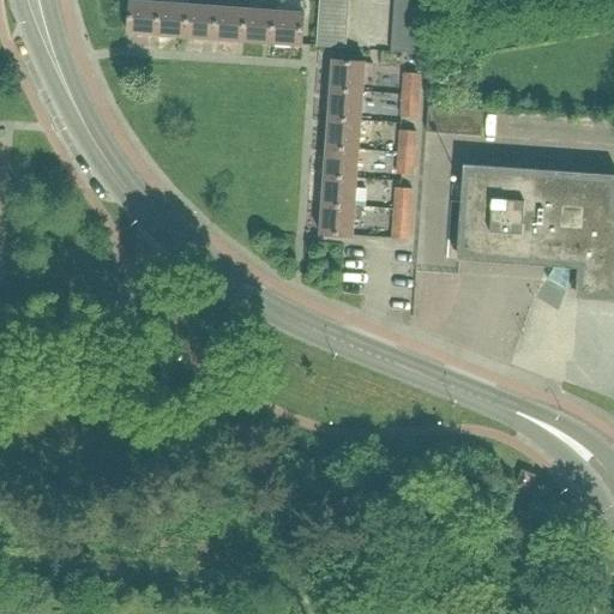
[(132,1),(130,34),(158,36),(161,2),(132,1)]
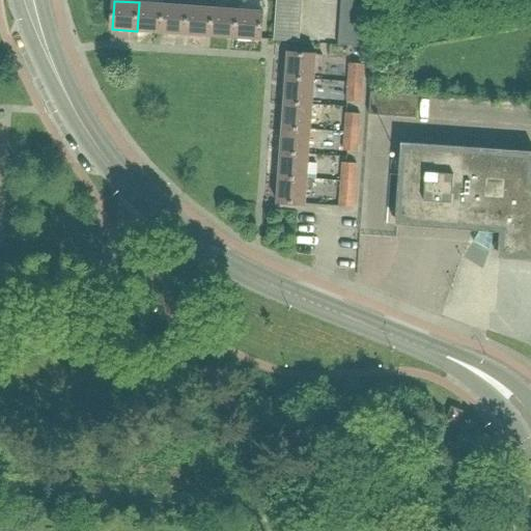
[(302,17),(303,3),(277,1),(276,15),(302,17)]
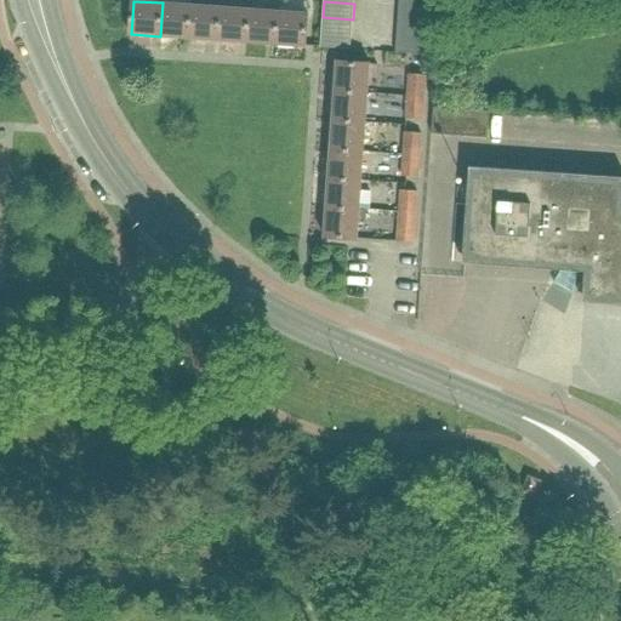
[(192,5),(163,3),(160,36),(189,39),(192,5)]
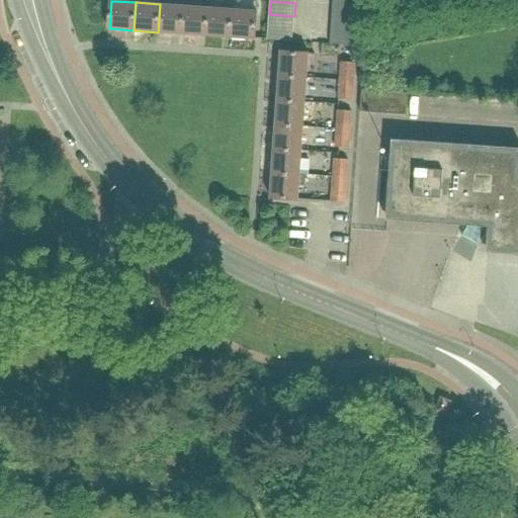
[(160,4),(158,32),(182,33),(184,6),(160,4)]
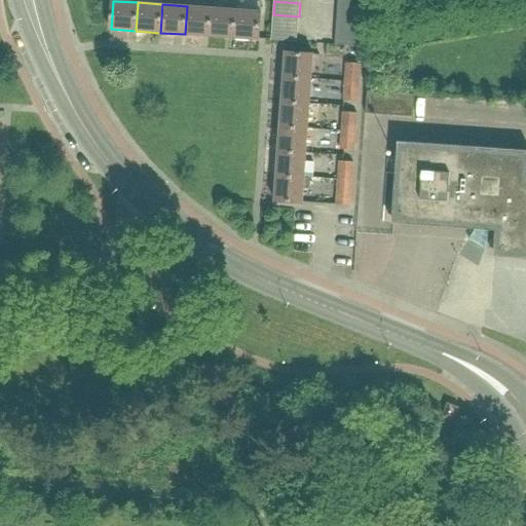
[(212,7),(187,6),(185,34),(210,36),(212,7)]
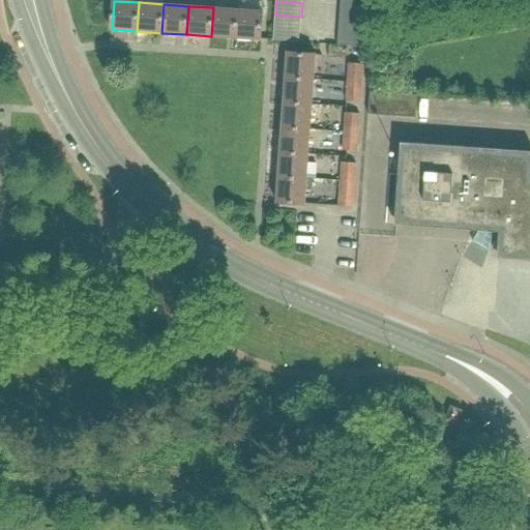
[(365,21),(366,8),(341,6),(340,19),(365,21)]
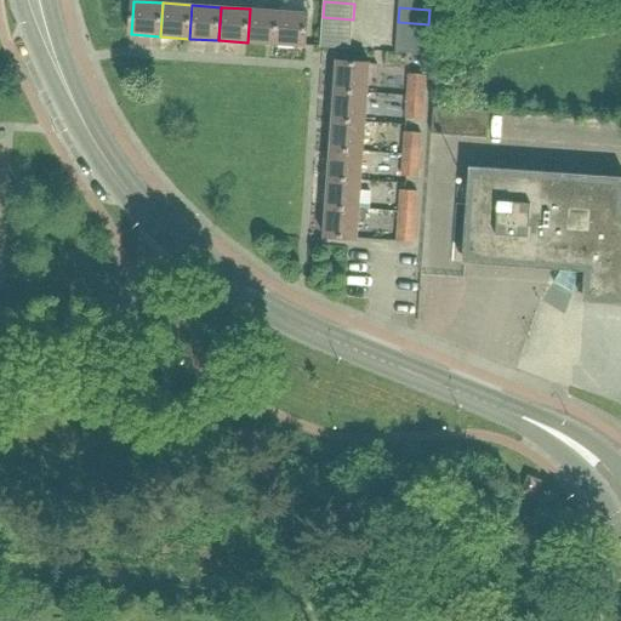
[(279,11),(250,9),(248,43),(277,45),(279,11)]
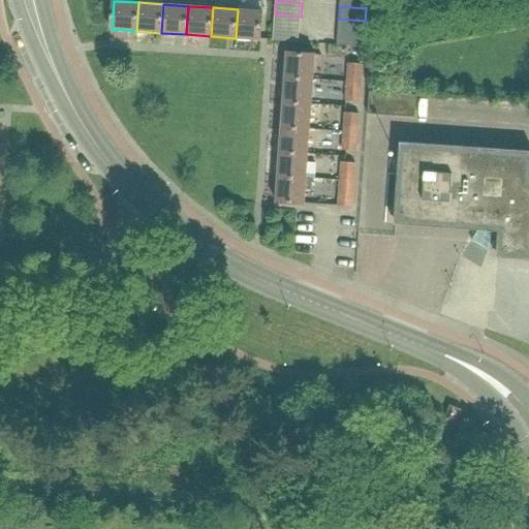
[(263,11),(238,9),(236,38),(261,39),(263,11)]
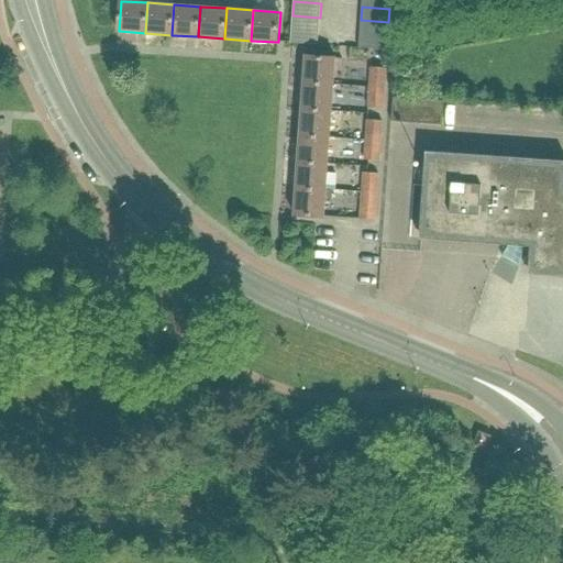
[(293,15),(291,29),(320,31),(320,18),(293,15)]
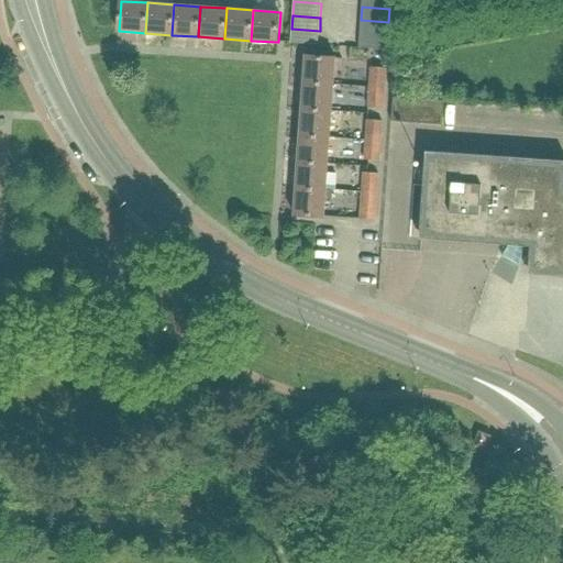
[(361,20),(360,34),(387,35),(388,22),(361,20)]
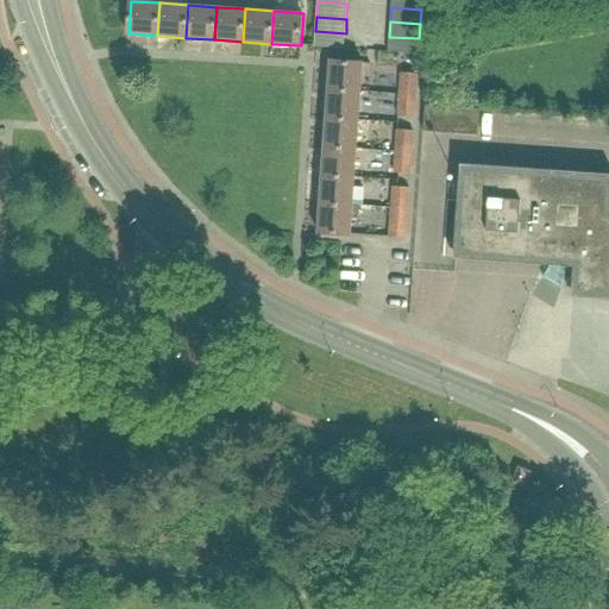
[(345,49),(346,33),(315,31),(314,46),(345,49)]
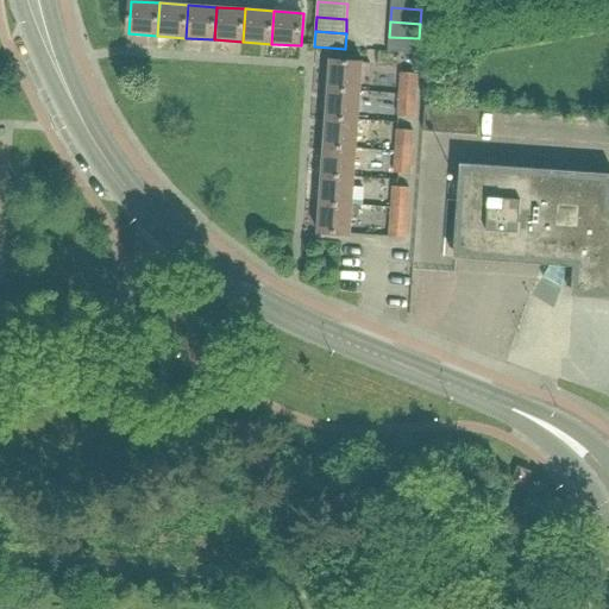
[(389,37),(388,51),(419,54),(419,38),(389,37)]
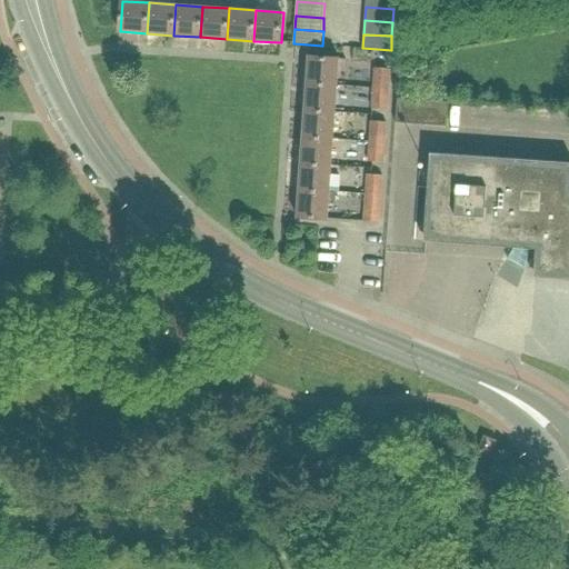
[(307,82),(339,85),(340,59),(309,56),(307,82)]
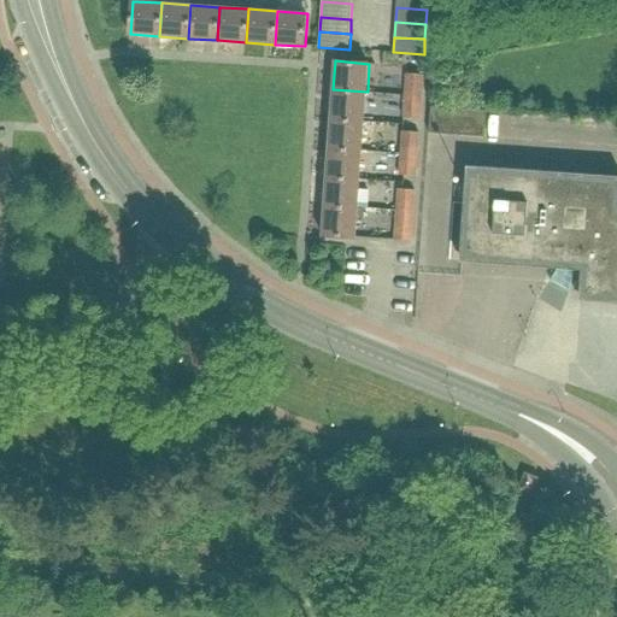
[(407,74),(406,97),(422,98),(423,75),(407,74)]
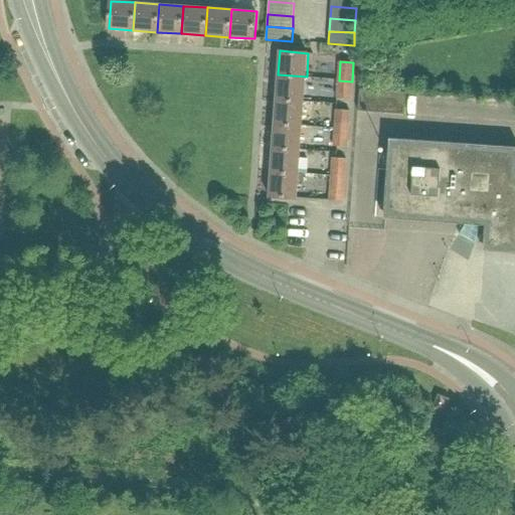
[(277,99),(305,101),(307,76),(278,74),(277,99)]
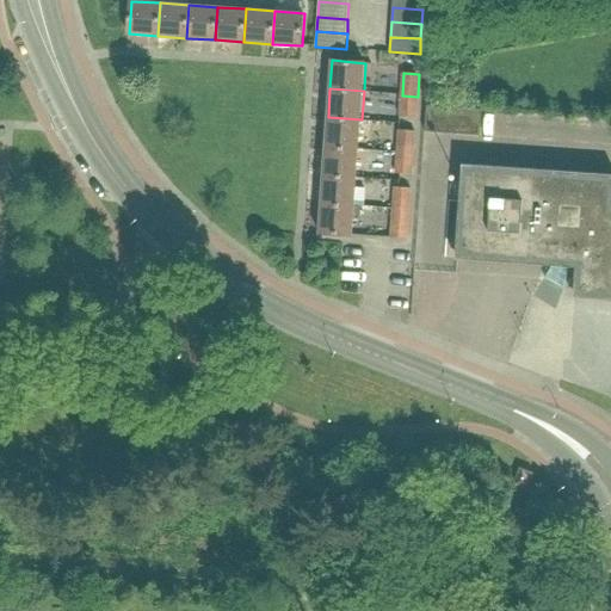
[(418,97),(402,96),(401,117),(417,118),(418,97)]
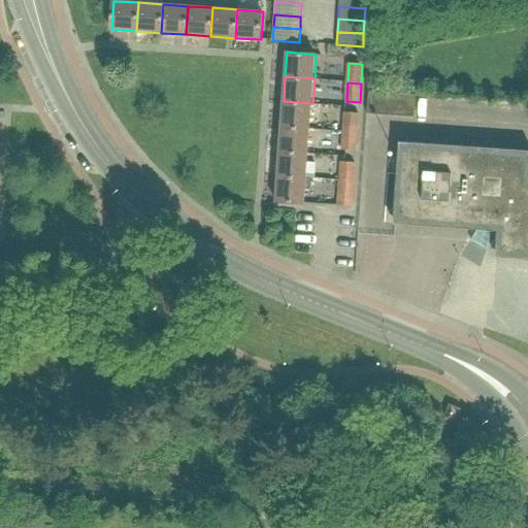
[(369,91),(368,113),(416,117),(417,94),(369,91)]
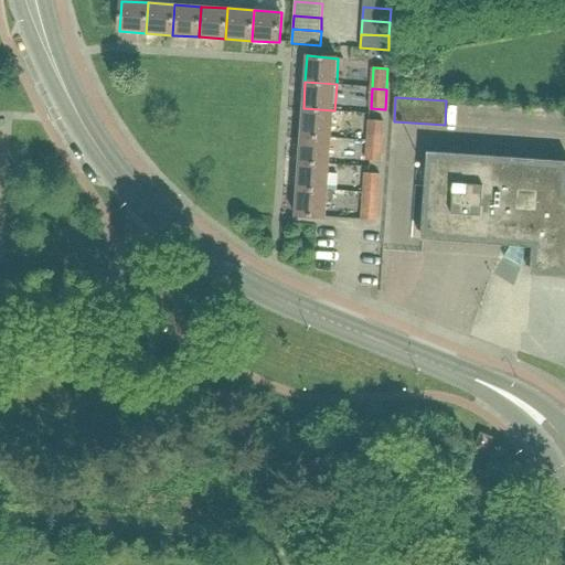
[(473,107),(473,128),(499,128),(499,107),(473,107)]
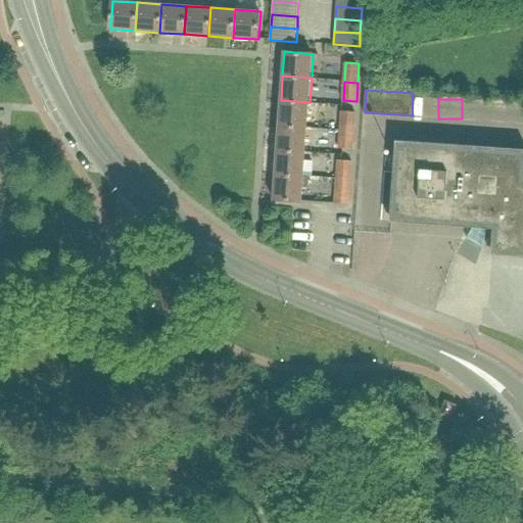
[(307,127),(310,102),(281,100),(279,125),(307,127)]
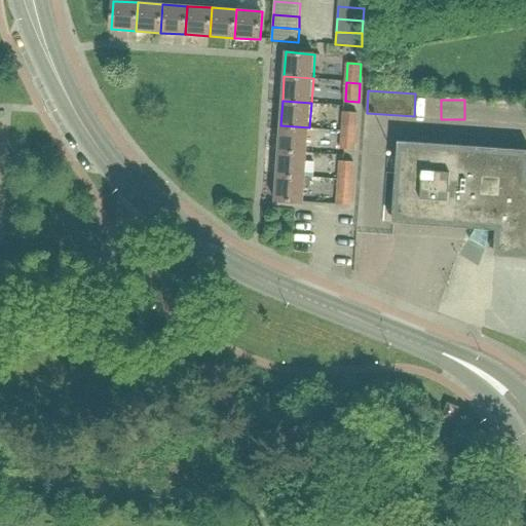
[(343,132),(355,132),(358,113),(344,112),(343,130),(343,132)]
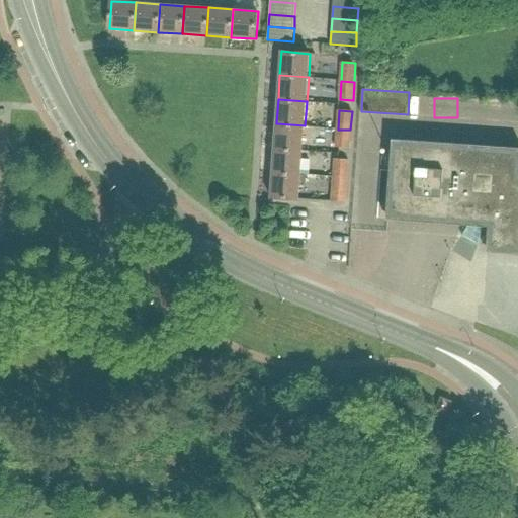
[(303,150),(305,125),(276,123),(274,148),(303,150)]
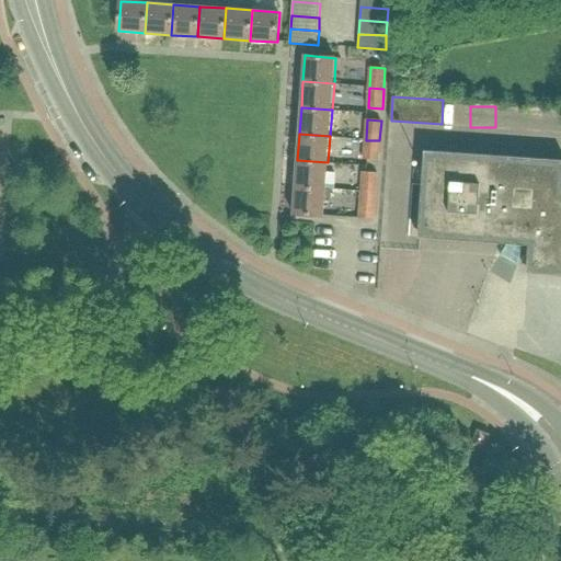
[(379,140),(366,140),(364,160),(378,161),(379,140)]
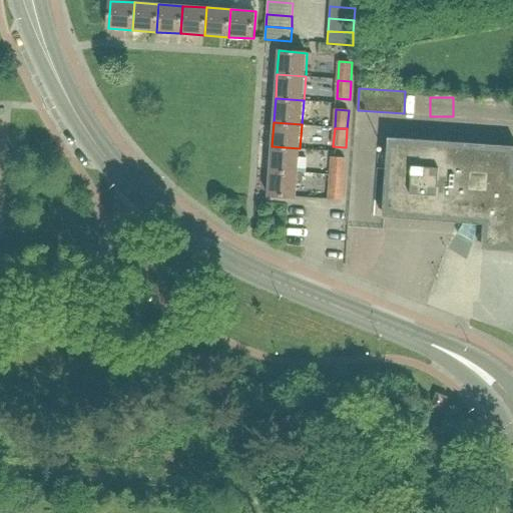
[(482,249),(484,249),(512,251),(512,146),(389,138),(384,217),(464,223),(458,233),(474,242),(480,224),(484,224),(482,249)]
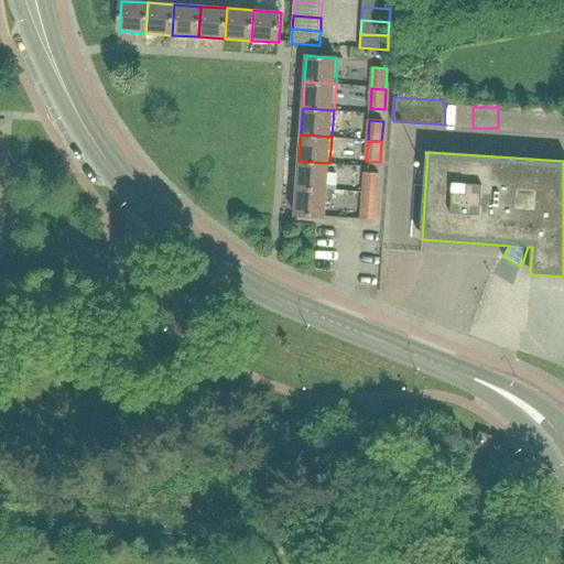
[(328,187),(329,163),(299,161),(296,187),(328,190),(328,187)]
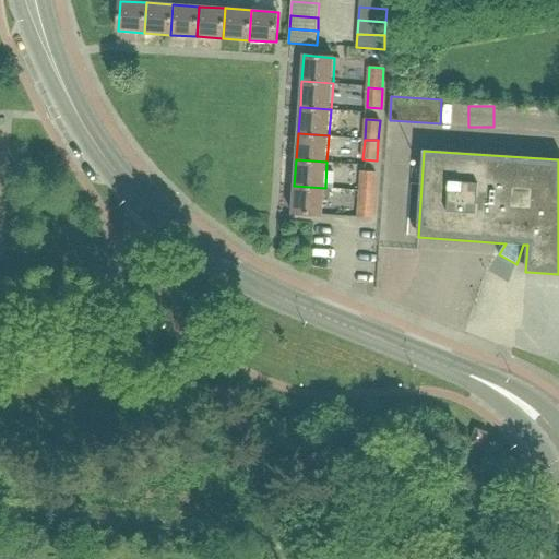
[(363,171),(360,191),(376,191),(377,173),(363,171)]
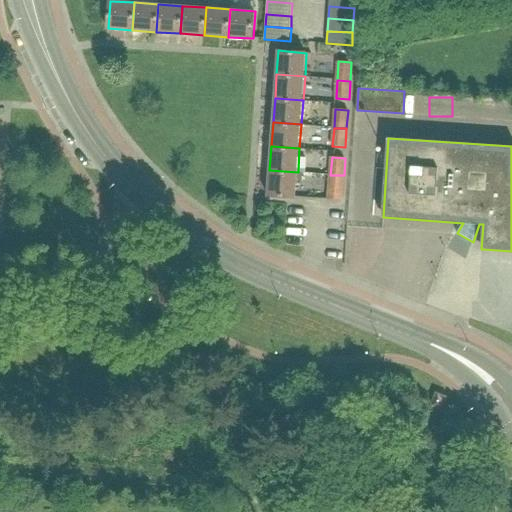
[(267,195),(296,197),(297,180),(303,180),(303,171),(298,170),(298,172),(269,170),(267,195)]
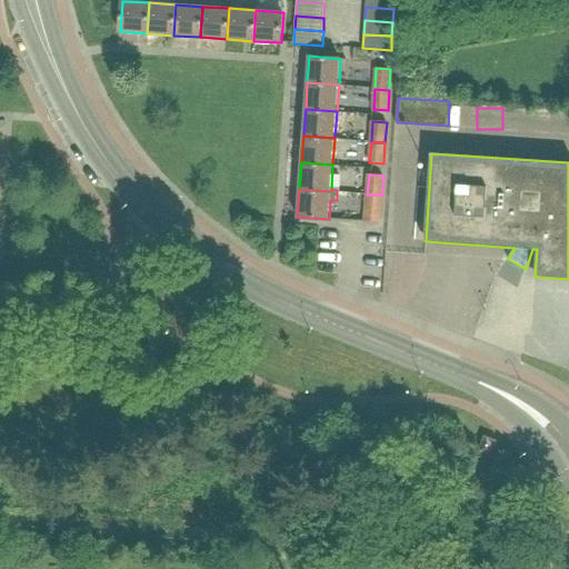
[(380,216),(382,195),(367,195),(366,216),(380,216)]
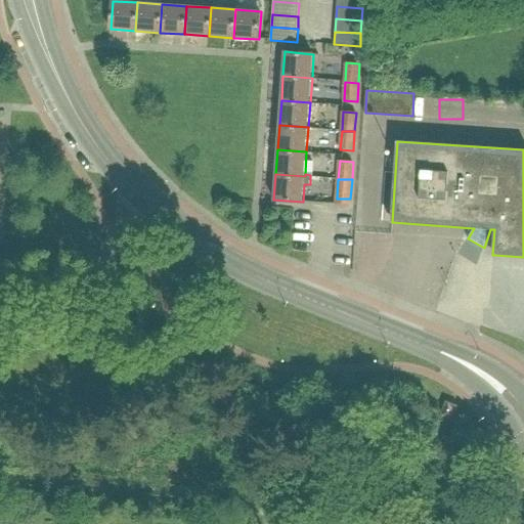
[(454,404),(453,404),(445,400),(439,416),(451,421),(457,405),(454,404)]
